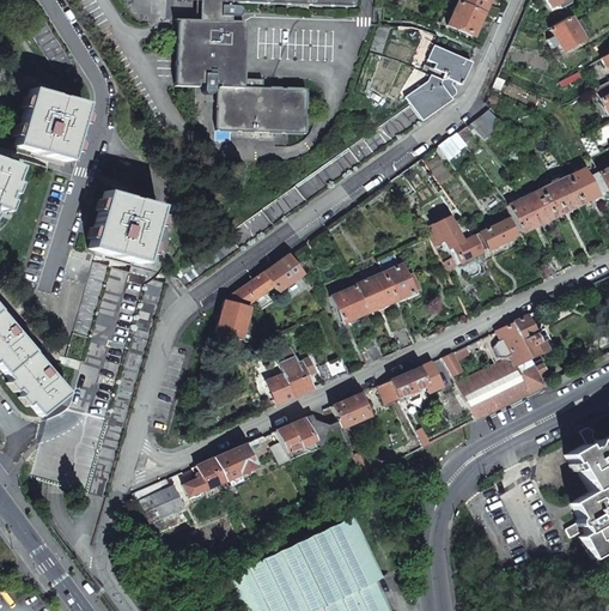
[(23,10),(61,73),(77,64),(36,0),(23,10)]
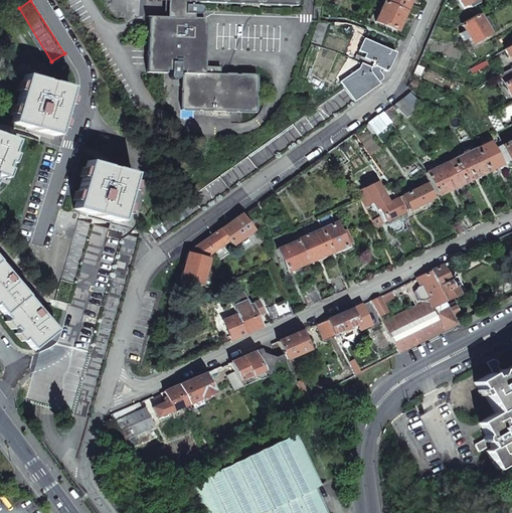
[(170,0),(169,15),(151,15),(149,70),(168,71),(168,68),(172,68),(172,74),(173,75),(174,76),(175,77),(177,77),(180,76),(181,75),(181,74),(181,68),(185,68),(184,108),(258,111),(259,73),(222,72),(222,65),(205,64),(207,17),(194,16),(194,12),(201,12),(202,12),(203,10),(204,9),(204,7),(203,6),(202,4),(200,3),(195,3),(195,0),(298,3),(298,0),(170,0)]
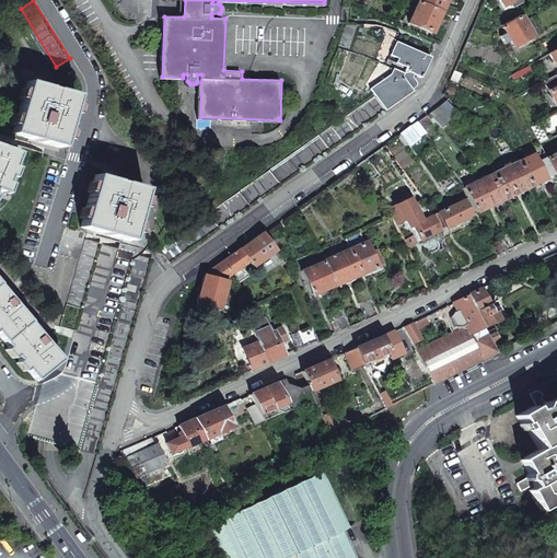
[(412,21),(433,32),(443,10),(420,0),(412,21)]
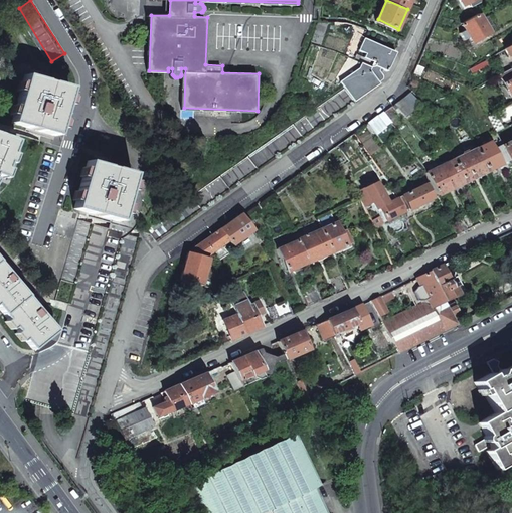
[(386,0),(407,9),(411,2),(411,0),(386,0)]
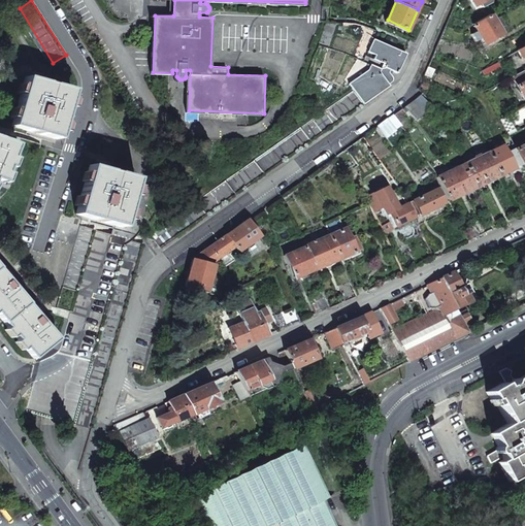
[(418,9),(427,13),(431,6),(422,2),(418,9)]
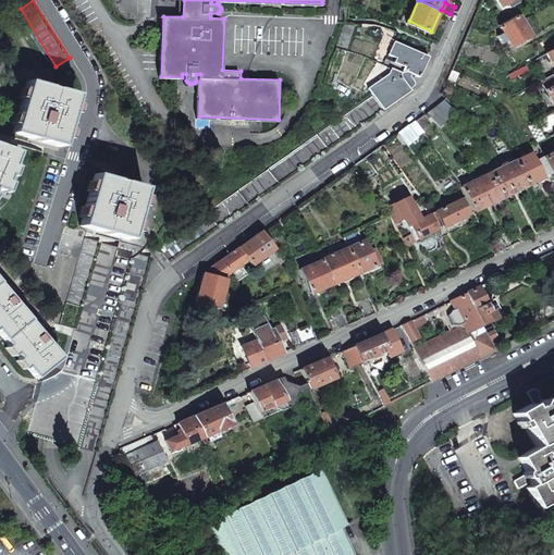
[(513,44),(531,34),(519,14),(502,24),(506,32),(501,35),(504,41),(511,38),(513,44)]
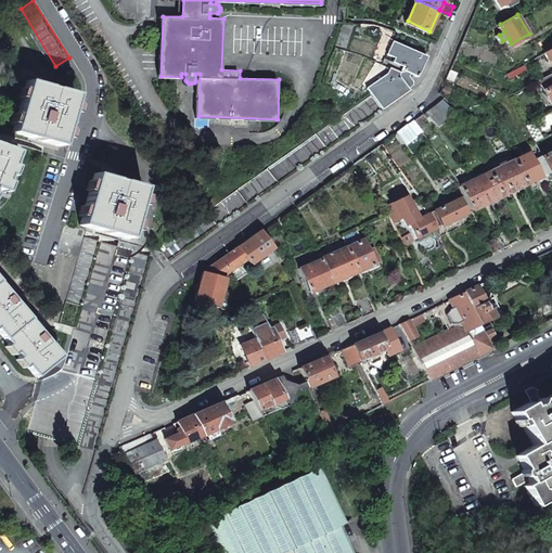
[(429,54),(396,39),(389,52),(397,55),(396,61),(405,64),(402,71),(393,66),(389,72),(370,86),(375,94),(384,107),(411,88),(410,87),(413,85),(414,81),(414,79),(411,74),(412,72),(420,75),(429,54)]
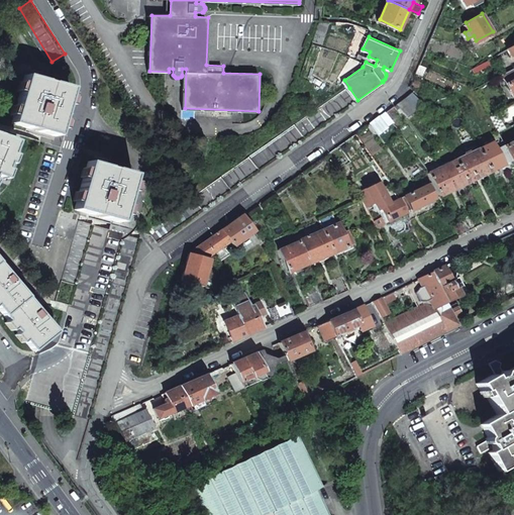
[(513,73),(505,77),(513,92),(513,73)]
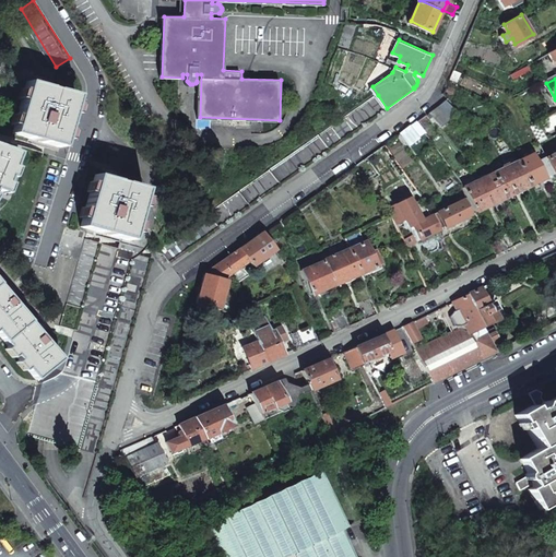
[(15,131),(63,145),(78,94),(31,81),(15,131)]
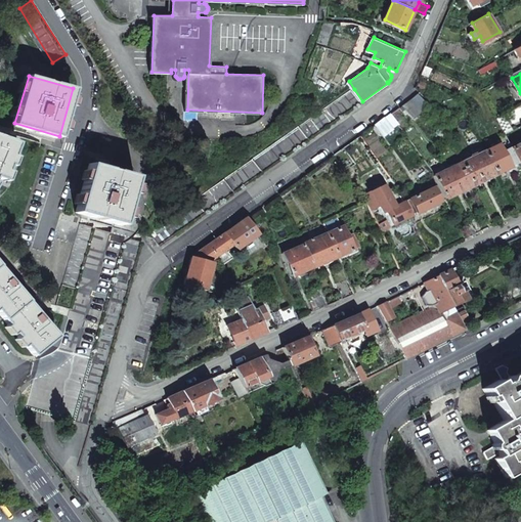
[(153,232),(161,244),(362,101),(354,89),(153,232)]
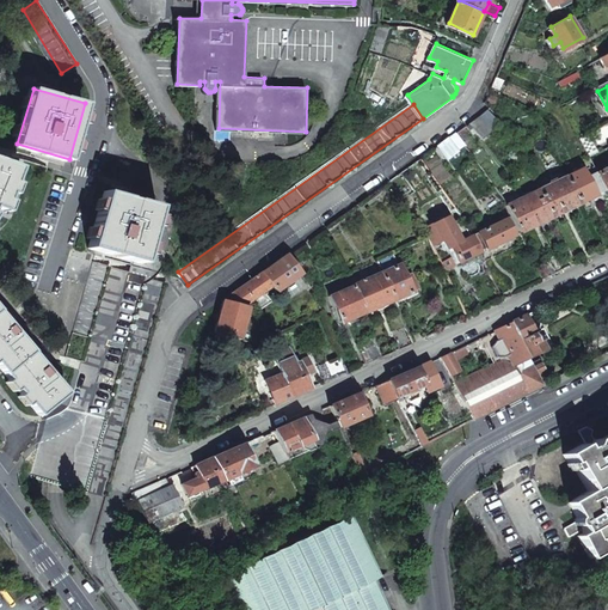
[(493,129),(502,122),(489,108),(481,115),(493,129)]
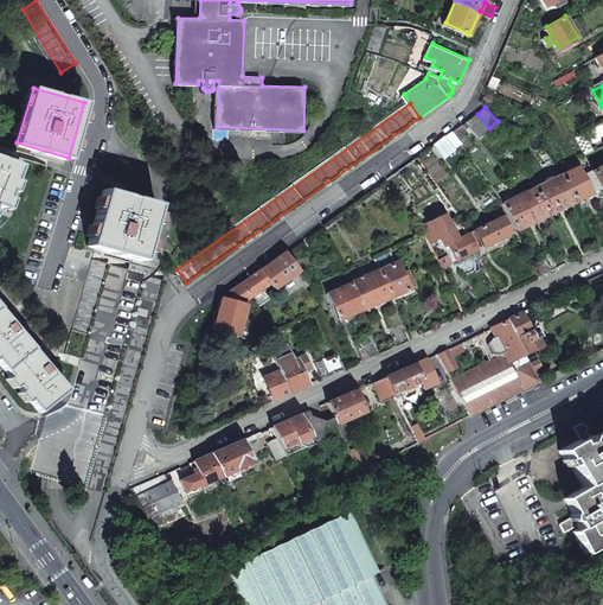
[(466,121),(479,135),(489,128),(478,114),(466,121)]
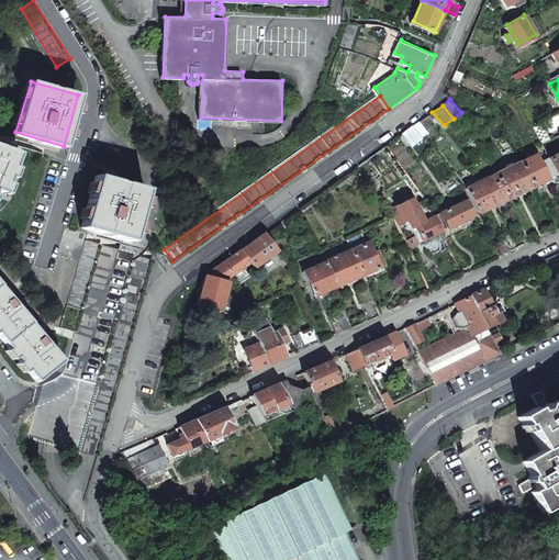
[(413,145),(431,133),(421,121),(404,133),(413,145)]
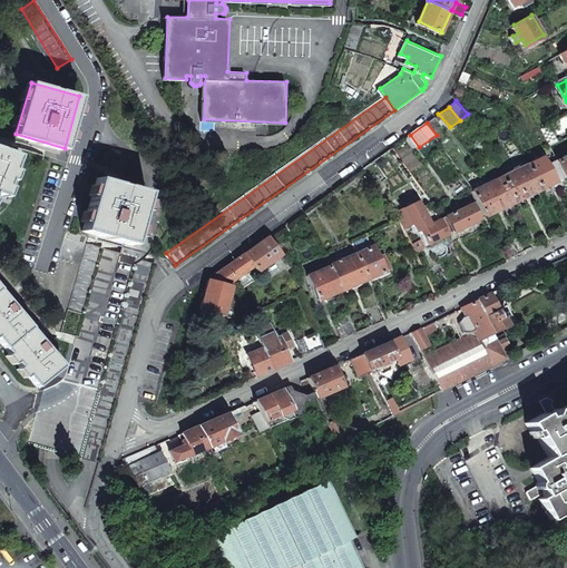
[(0,192),(6,194),(21,154),(0,145),(0,192)]
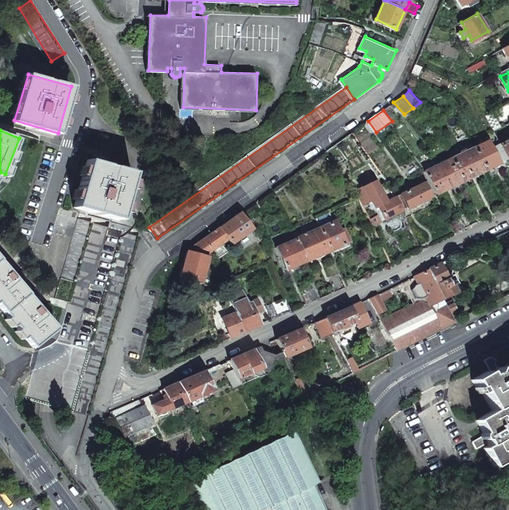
[(486,168),(508,157),(508,155),(502,143),(501,142),(493,146),(489,139),(475,146),(486,168)]
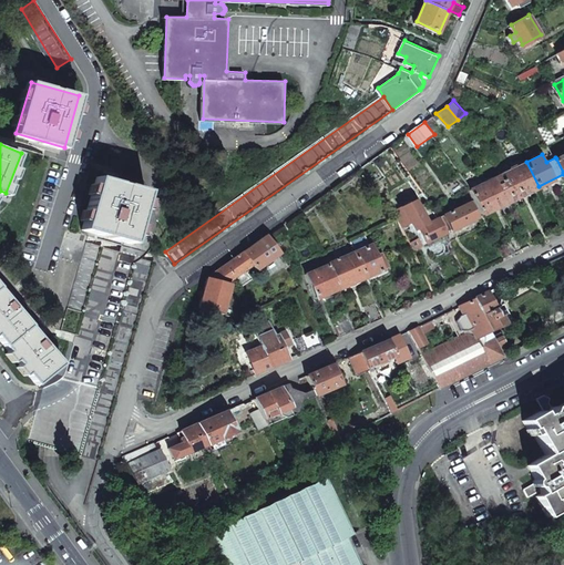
[(514,198),(539,186),(526,162),(502,174),(514,198)]
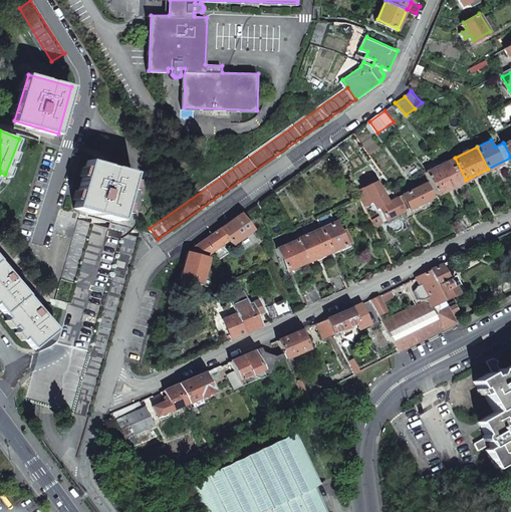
[(439,193),(466,180),(455,158),(428,172),(439,193)]
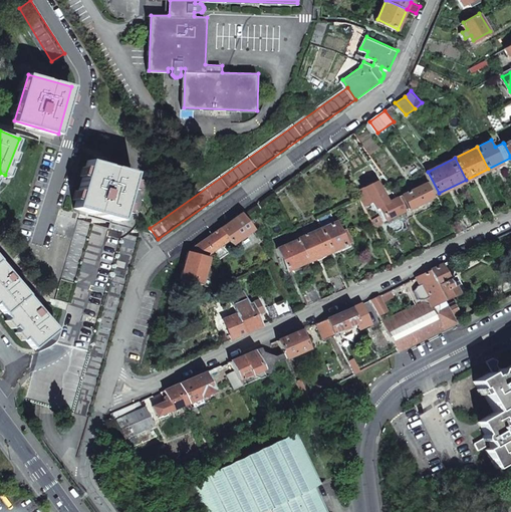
[(76,206),(120,219),(134,172),(90,160),(76,206)]
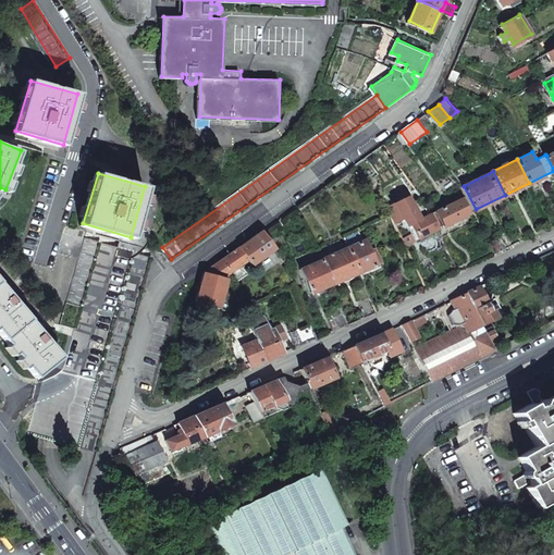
[(419,237),(439,227),(431,212),(422,196),(413,201),(410,197),(402,202),(401,200),(393,204),(401,219),(405,217),(408,224),(410,223),(419,237)]
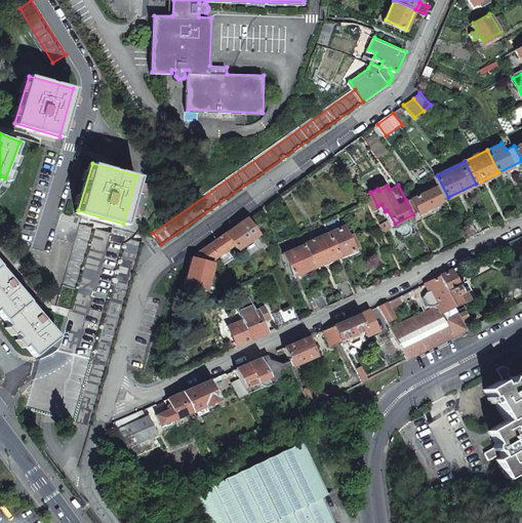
[(418,211),(443,200),(436,186),(412,198),(418,211)]
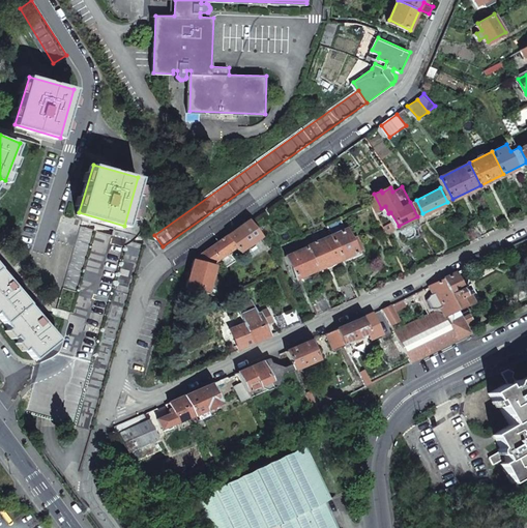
[(417,216),(422,213),(416,200),(410,202),(417,216)]
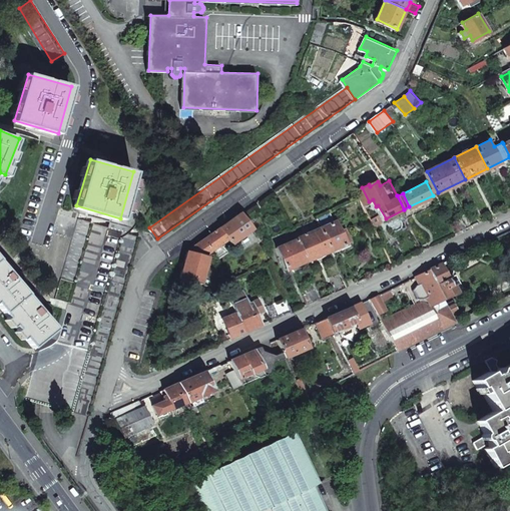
[(233,242),(255,227),(243,210),(222,225),(230,237),(233,242)]
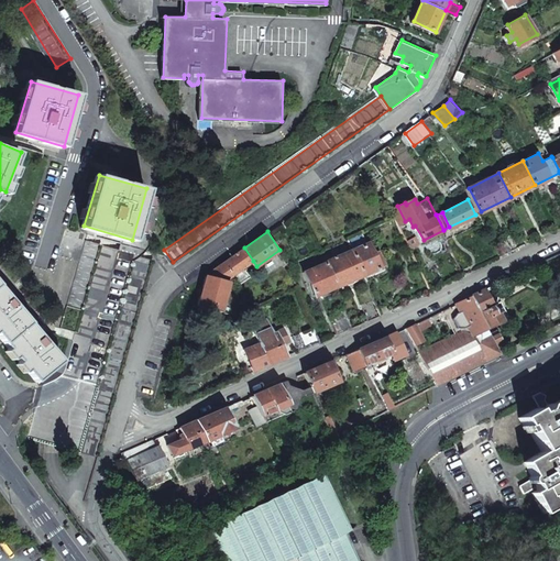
[(505,254),(516,250),(508,237),(498,241),(505,254)]
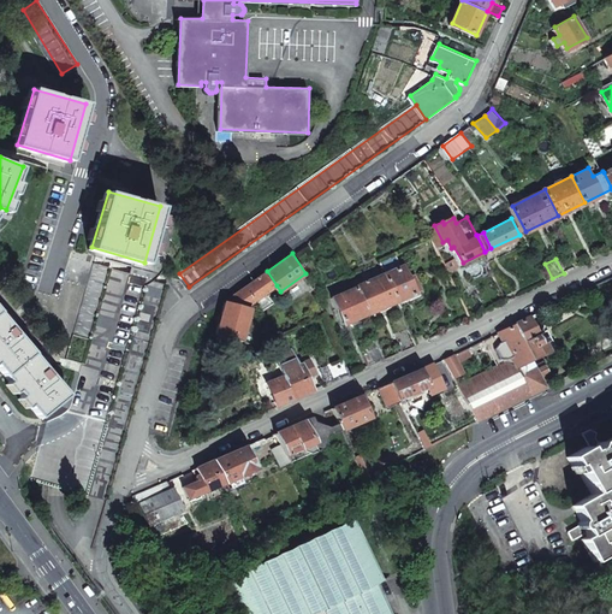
[(88,491),(108,497),(116,474),(160,319),(170,282),(96,261),(60,383),(70,394),(54,406),(34,474),(53,482),(88,491)]
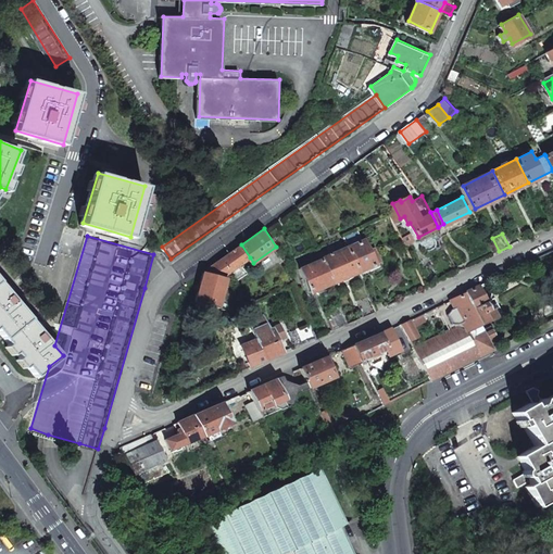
[(361,269),(381,261),(375,247),(371,249),(365,238),(350,246),(361,269)]
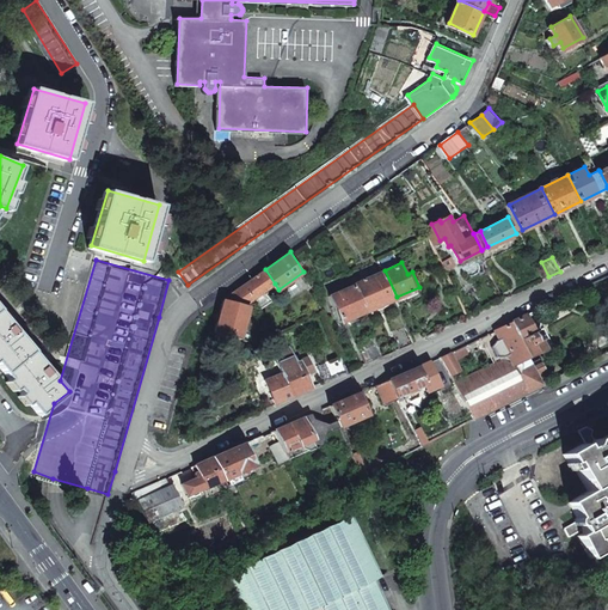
[(245,304),(275,284),(265,269),(225,299),(245,304)]
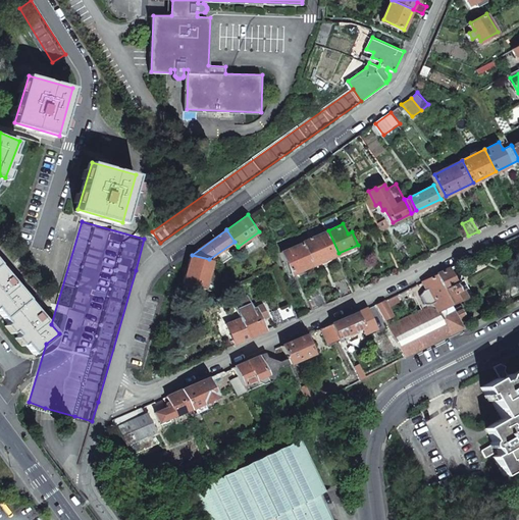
[(313,265),(339,253),(328,230),(303,242),(313,265)]
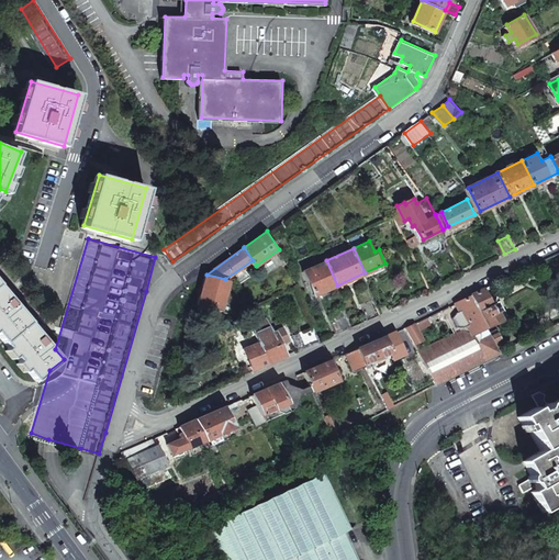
[(315,295),(337,286),(326,260),(304,270),(315,295)]
